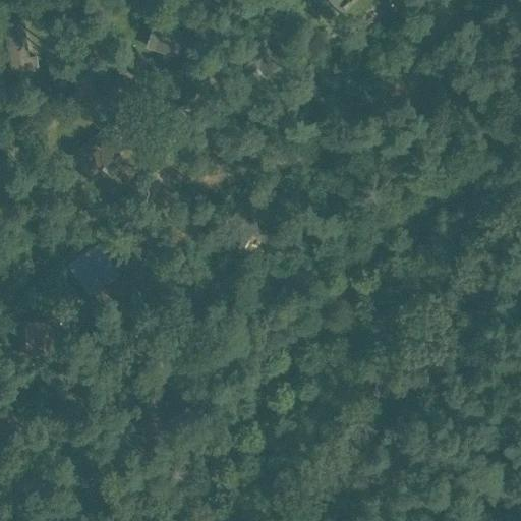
[(314,0),(332,18),(351,0),(314,0)]
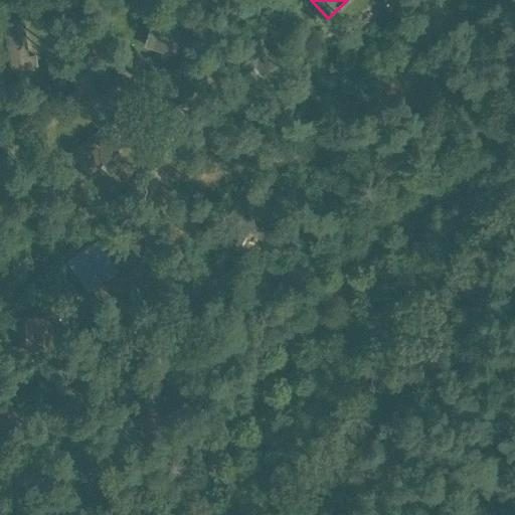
[(187,14),(164,7),(151,48),(176,56),(187,14)]
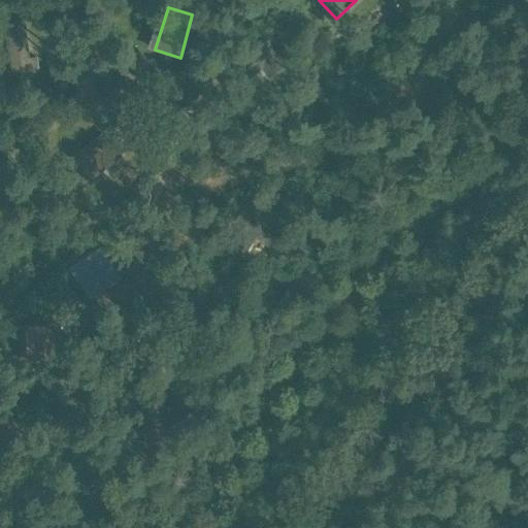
[(11,70),(38,67),(35,57),(29,57),(24,20),(4,22),(11,70)]
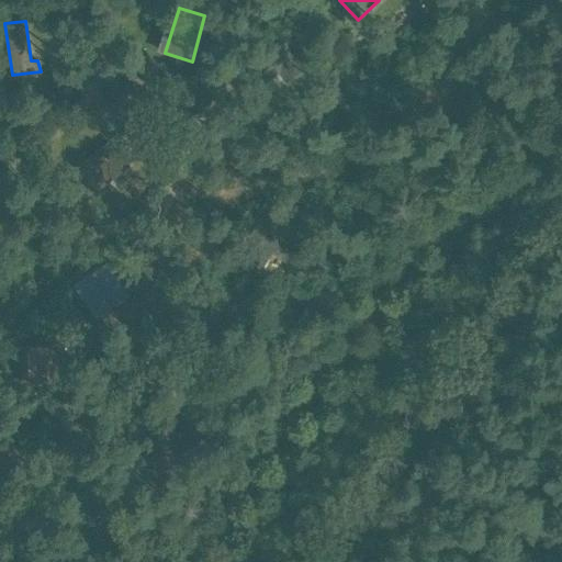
[(271,57),(253,69),(262,85),(280,72),(287,83),(304,71),(283,42),(268,53),(271,57)]
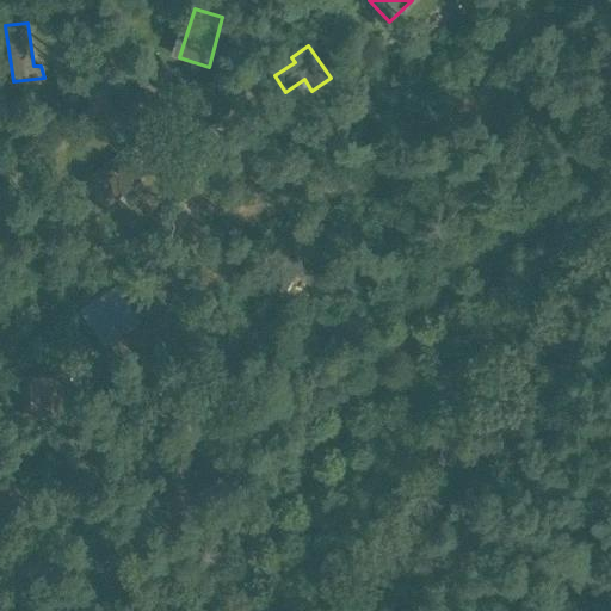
[(103,208),(141,179),(121,153),(82,180),(103,208)]
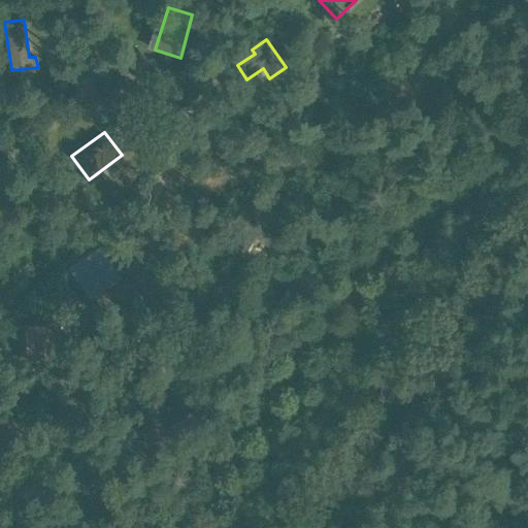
[(240,209),(231,225),(239,230),(249,213),(240,209)]
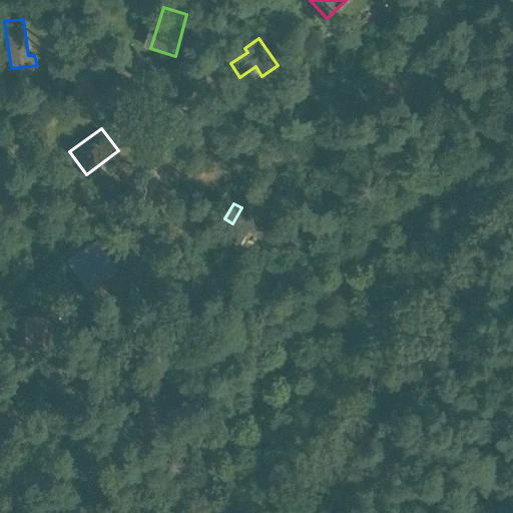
[(232,223),(225,234),(241,244),(247,233),(248,232),(263,240),(276,219),(267,214),(263,220),(261,219),(241,207),(232,223)]
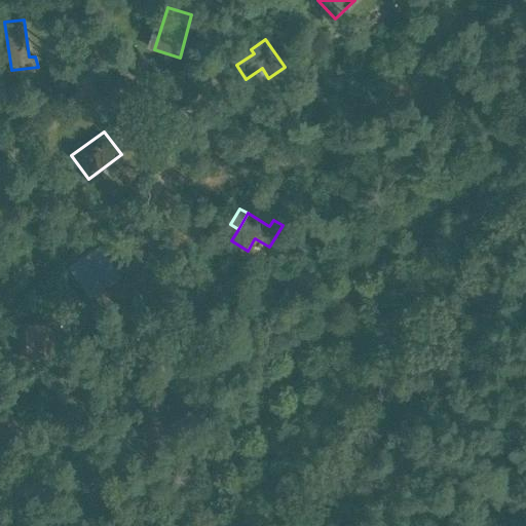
[(99,246),(67,268),(88,299),(120,276),(99,246)]
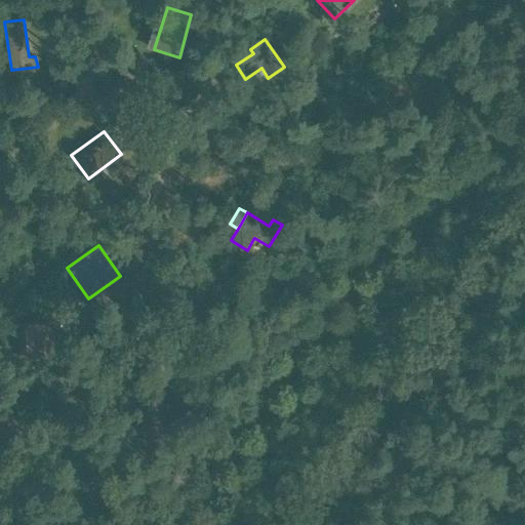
[(18,357),(48,356),(46,324),(16,325),(18,357)]
